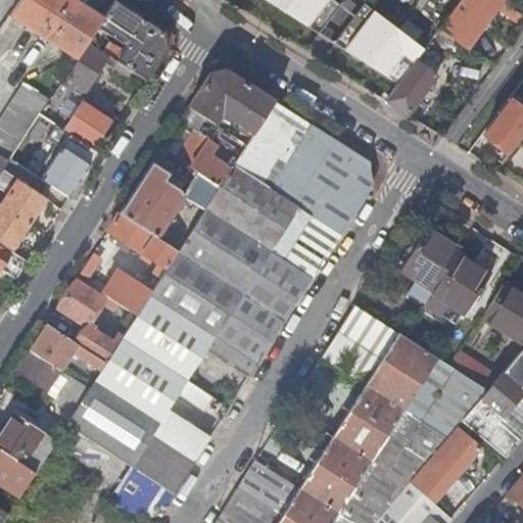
[(102,19),(114,1),(112,0),(20,0),(10,16),(68,54),(65,59),(73,63),(88,41),(97,27),(102,19)]
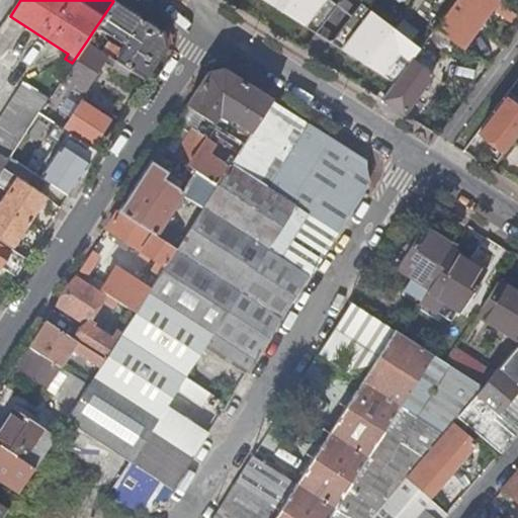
[(265,0),(315,31),(335,0),(265,0)]
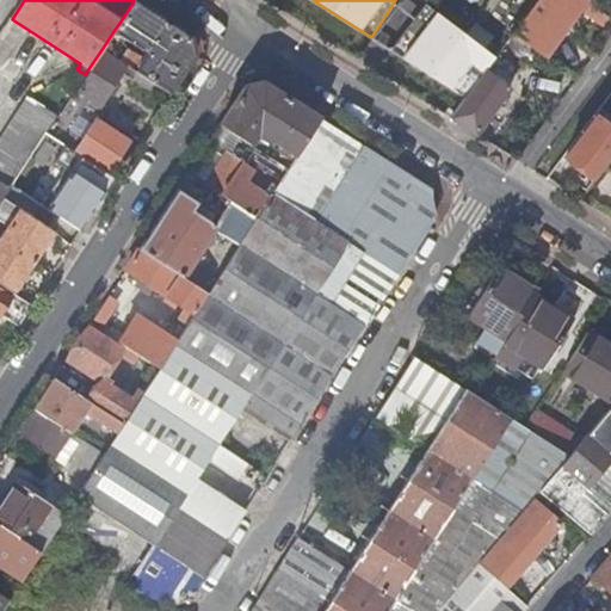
[(420,0),(390,49),(464,97),(488,66),(505,42),(438,0),(420,0)]
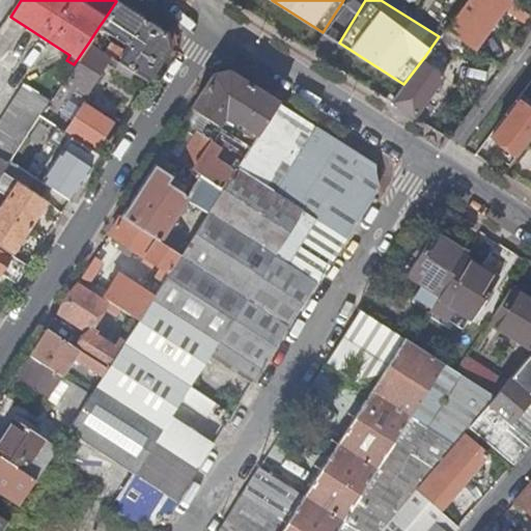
[(465,0),(445,28),(452,34),(462,22),(472,30),(494,0),(465,0)]
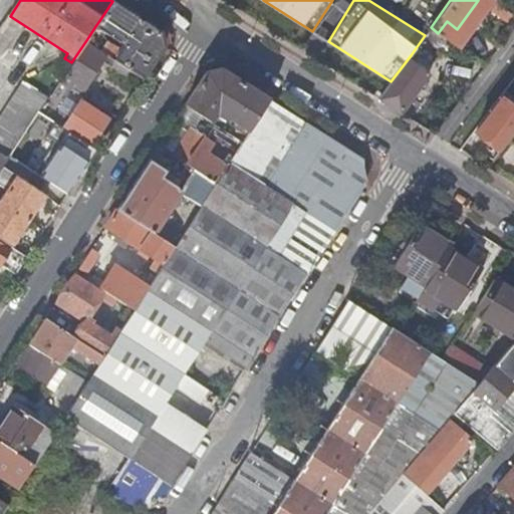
[(133,71),(143,77),(163,45),(161,31),(112,1),(100,19),(95,26),(124,45),(115,59),(133,71)]
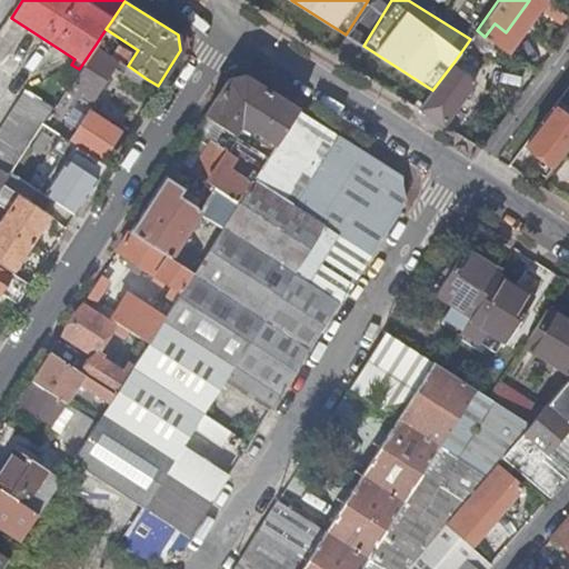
[(66,89),(79,69),(71,65),(75,59),(11,18),(0,33),(0,189),(11,172),(19,160),(37,133),(42,125),(66,89)]
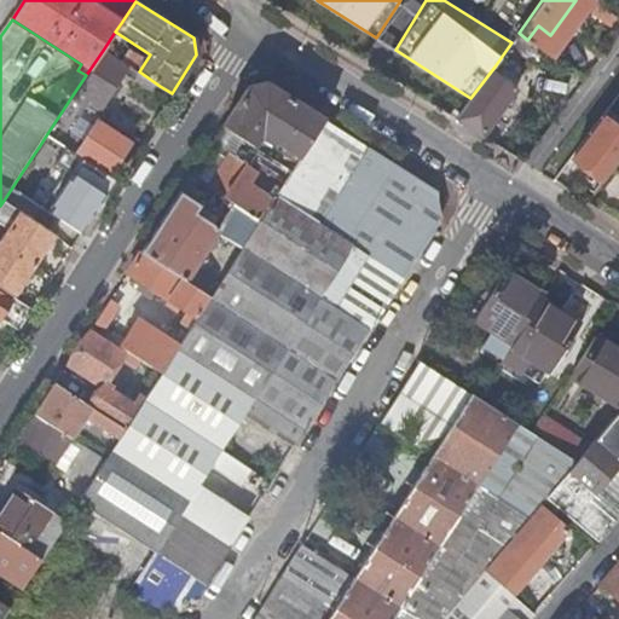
[(495,67),(502,71),(503,73),(518,53),(527,40),(519,33),(512,42),(495,67)]
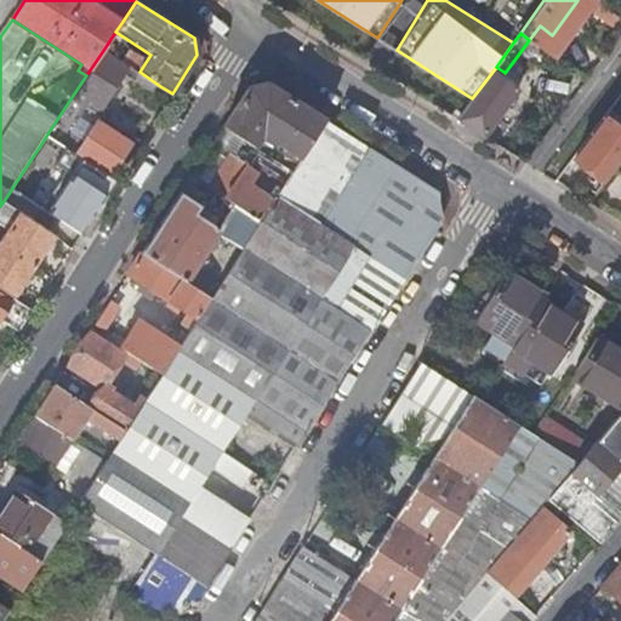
[(529,40),(519,53),(536,66),(546,53),(529,40)]
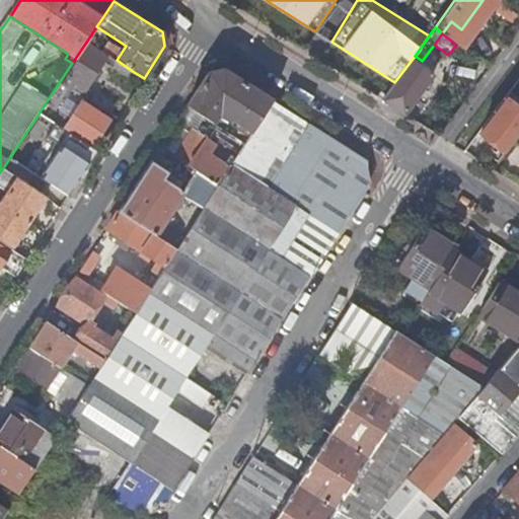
[(72,63),(60,81),(69,87),(69,88),(72,83),(82,90),(83,88),(103,58),(106,54),(87,41),(72,63)]
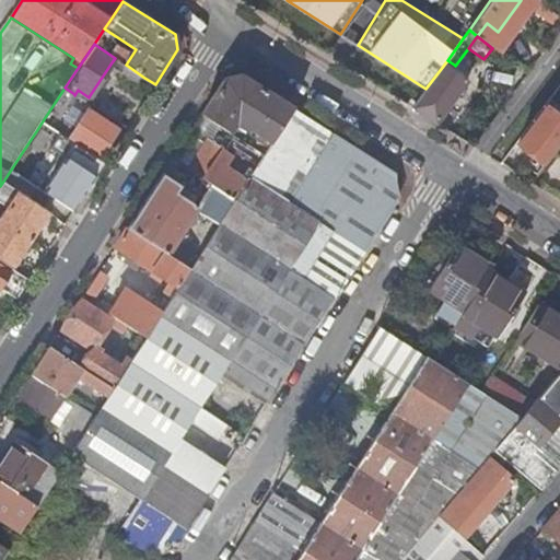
[(126,65),(115,58),(112,62),(141,82),(144,78),(126,65)]
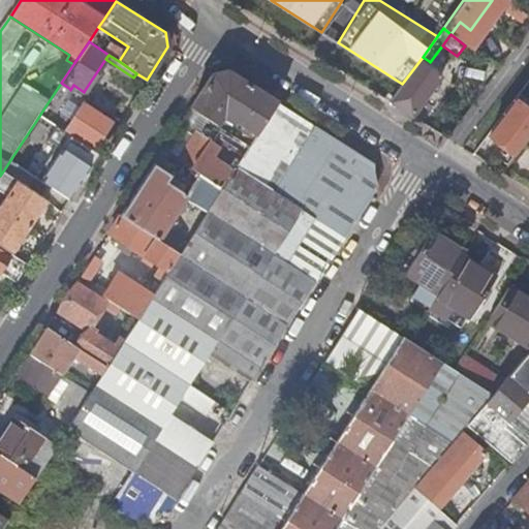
[(402,84),(390,101),(411,115),(440,75),(426,65),(429,61),(423,57),(402,84)]
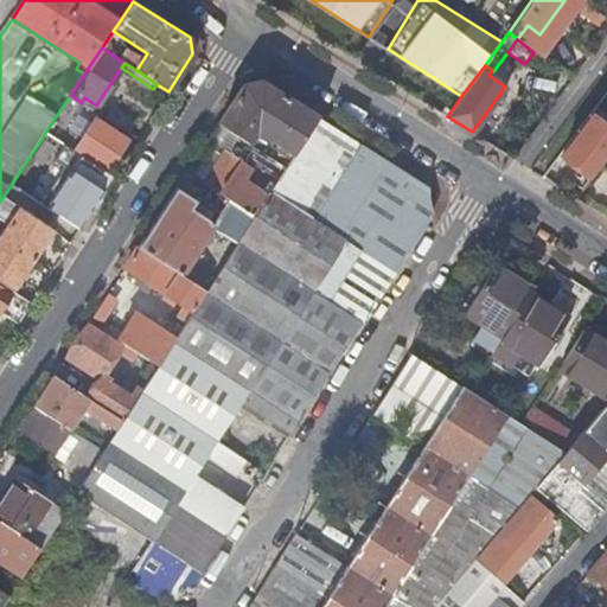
[(295,154),(301,144),(318,117),(262,82),(243,87),(219,123),(249,142),(256,133),(269,141),(270,139),(295,154)]
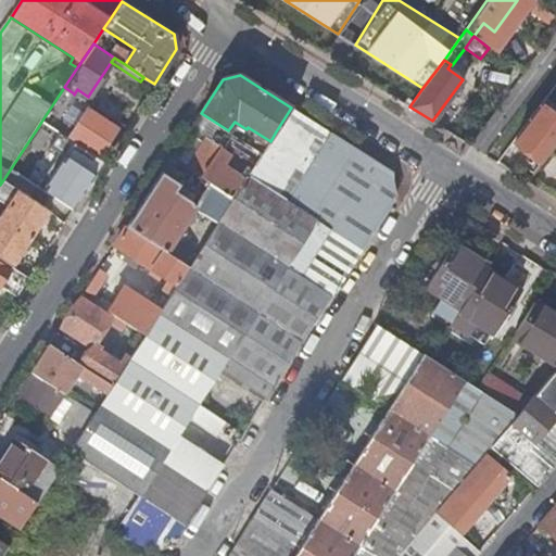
[(77,89),(74,95),(88,103),(93,97),(89,95),(88,97),(77,89)]
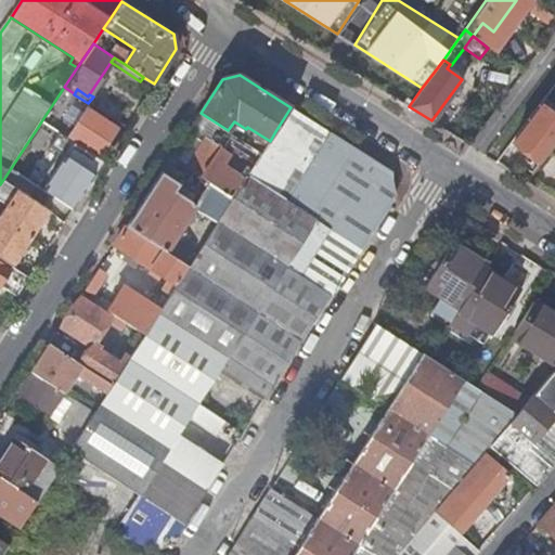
[(74,94),(74,93),(52,127),(68,137),(75,126),(71,123),(78,112),(82,114),(88,107),(90,104),(88,103),(74,94)]
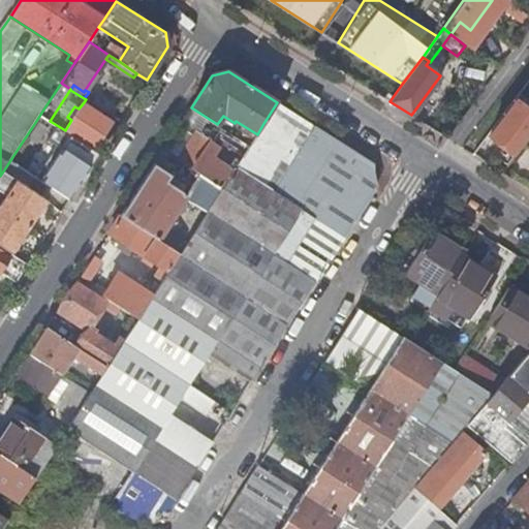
[(490,134),(516,154),(528,135),(528,109),(518,100),(490,134)]
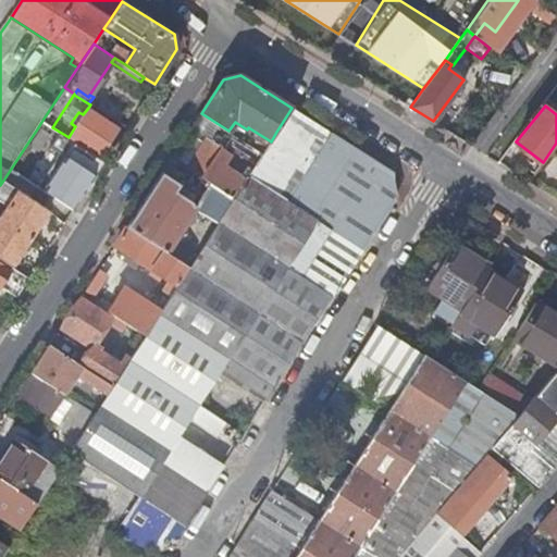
[(75,126),(69,137),(98,157),(116,127),(88,108),(83,114),(78,112),(71,123),(75,126)]
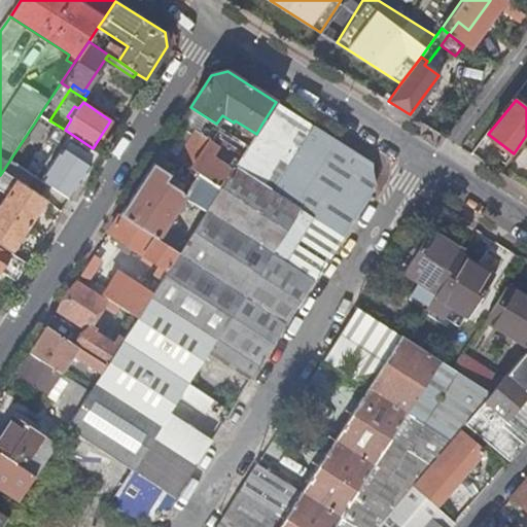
[(301,207),(344,234),(375,186),(369,161),(276,102),(261,125),(290,143),(264,183),(301,207)]
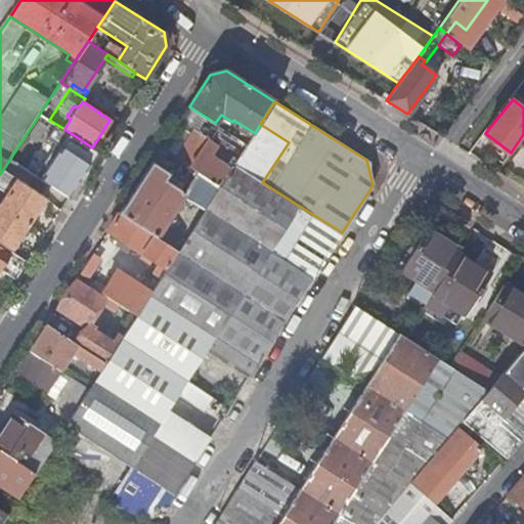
[(57,126),(39,115),(34,123),(52,135),(57,126)]
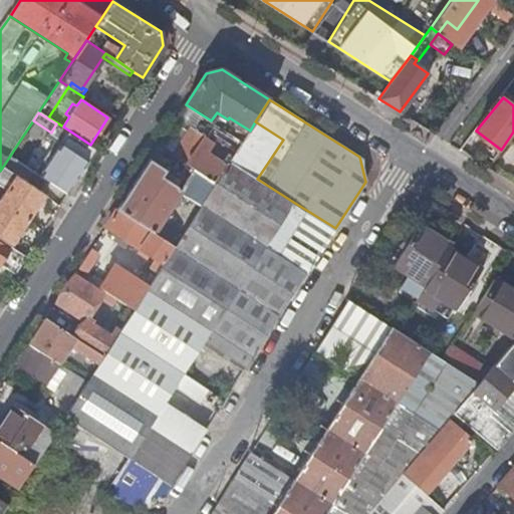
[(243,141),(250,131),(229,117),(228,119),(217,112),(211,120),(215,123),(243,141)]
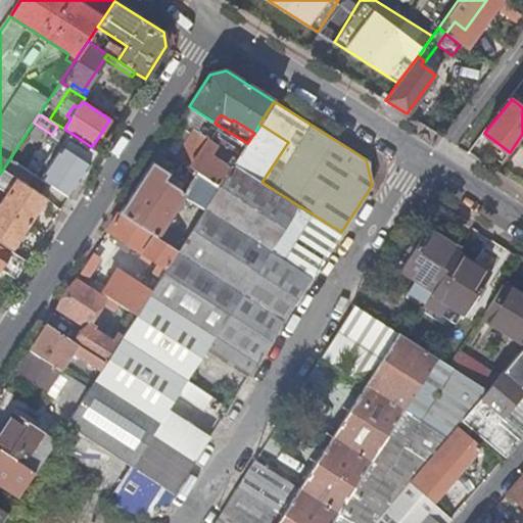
[(234,164),(262,182),(288,142),(259,124),(254,133),(247,143),(240,155),(234,164)]
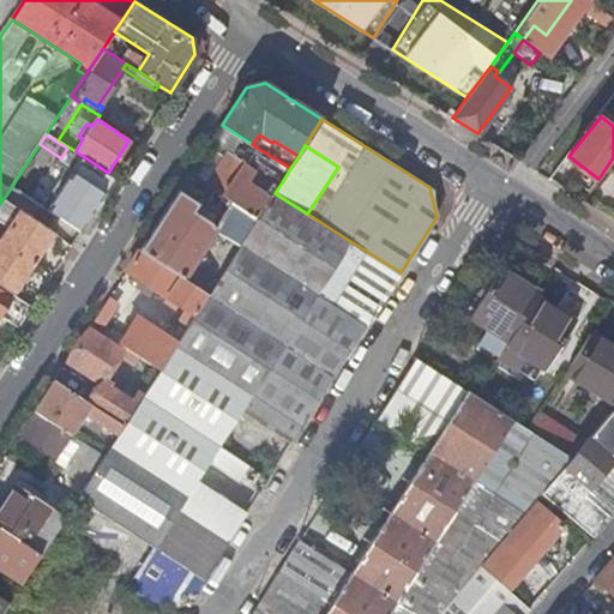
[(248,161),(282,182),(290,168),(257,148),(248,161)]
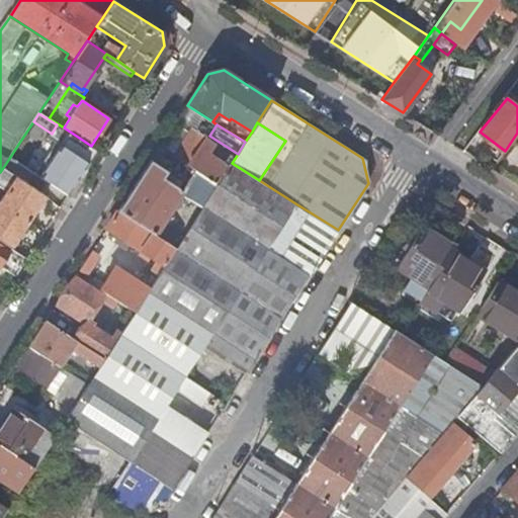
[(197,171),(218,184),(229,167),(207,154),(213,143),(206,139),(208,135),(199,128),(196,133),(192,130),(175,157),(197,171)]
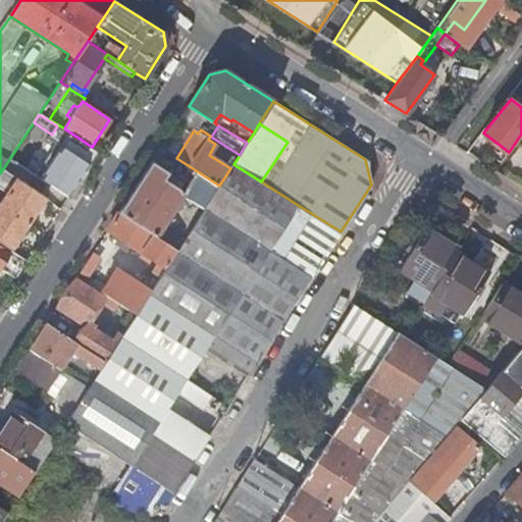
[(49,157),(59,140),(54,137),(43,154),(49,157)]
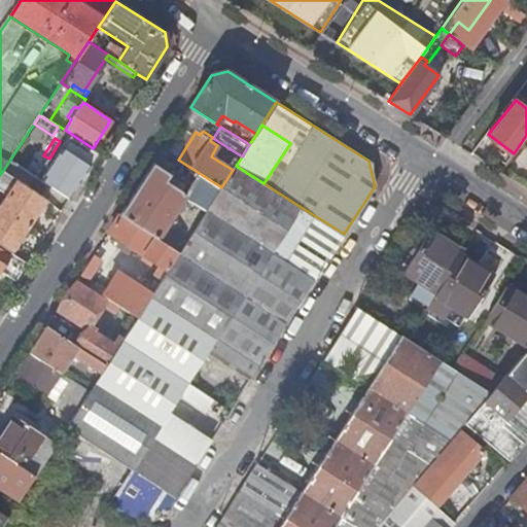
[(44,166),(39,173),(64,187),(83,156),(60,141),(49,159),(44,166)]
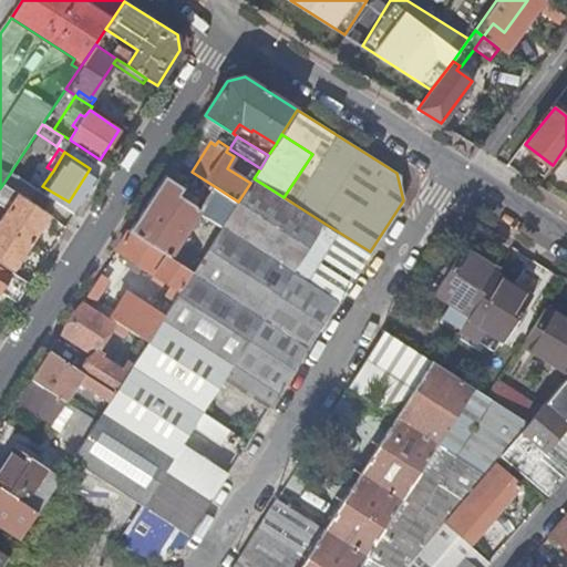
[(19,160),(11,172),(40,191),(42,186),(48,178),(19,160)]
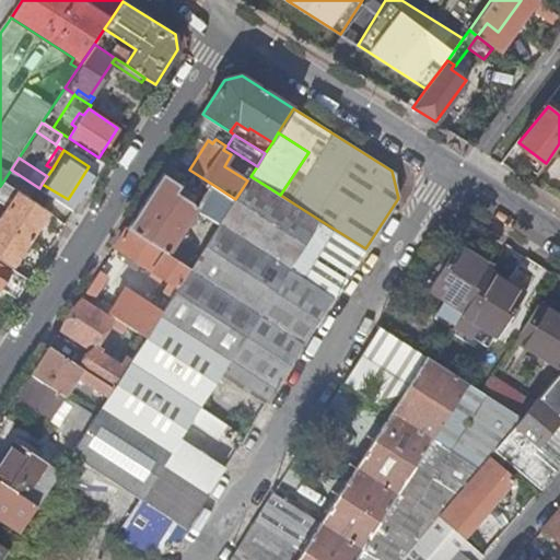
[(194,233),(208,242),(221,222),(235,199),(213,185),(199,207),(176,191),(181,186),(163,174),(128,228),(167,254),(178,238),(183,242),(187,235),(183,232),(188,223),(193,226),(198,220),(193,216),(196,210),(205,216),(194,233)]
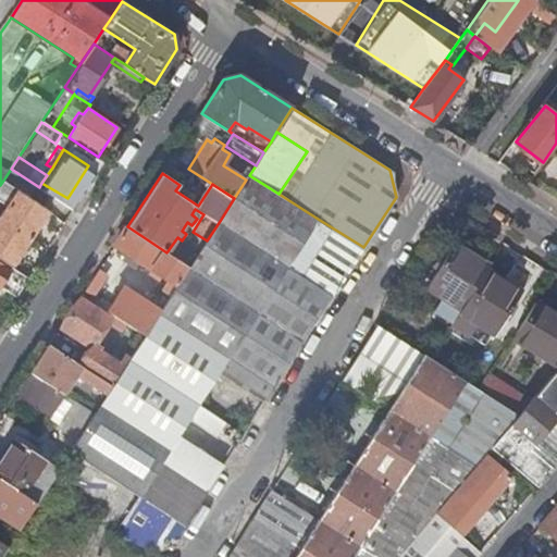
[(287,267),(318,219),(279,194),(249,175),(246,180),(234,198),(220,221),(287,267)]
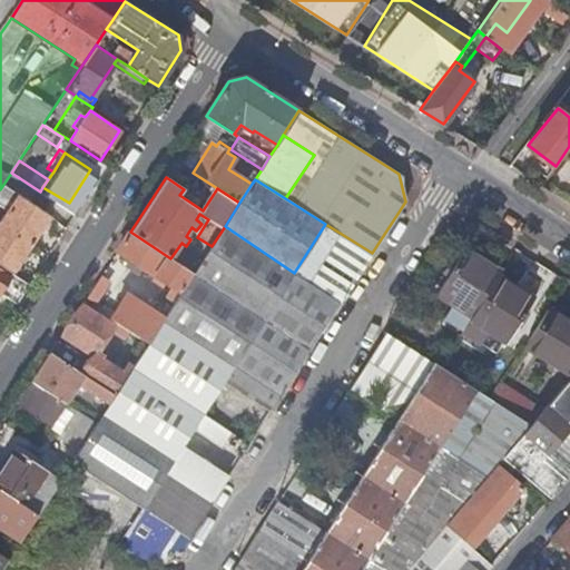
[(18,194),(0,219),(0,264),(12,272),(50,215),(18,194)]
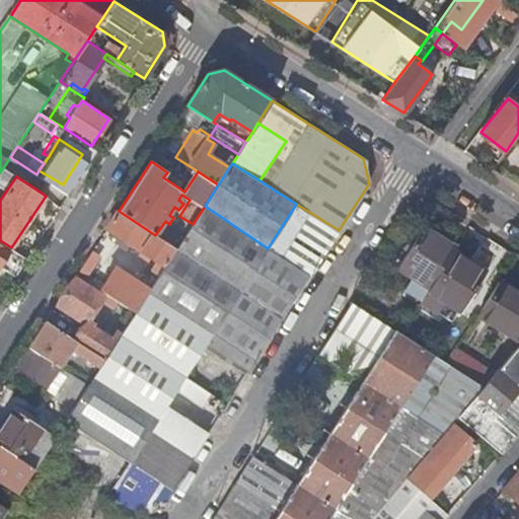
[(274,251),(310,275),(339,230),(296,204),(268,248),(274,251)]
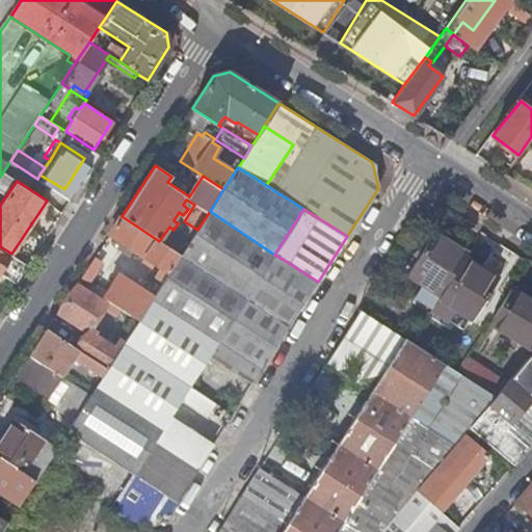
[(180,257),(245,299),(269,262),(275,266),(281,258),(274,255),(210,211),(197,230),(181,255),(180,257)]
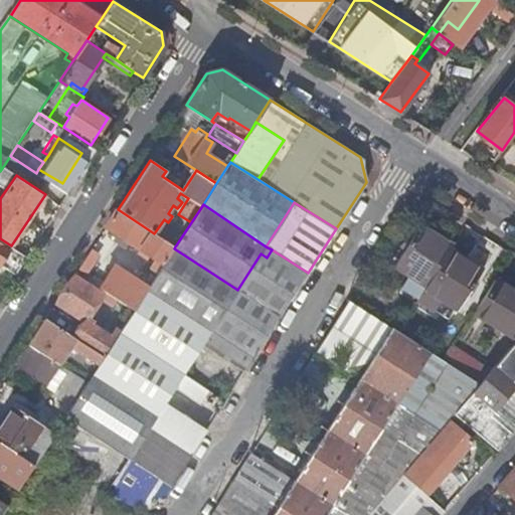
[(131,242),(164,265),(174,248),(175,246),(154,233),(118,209),(107,227),(116,233),(131,242)]
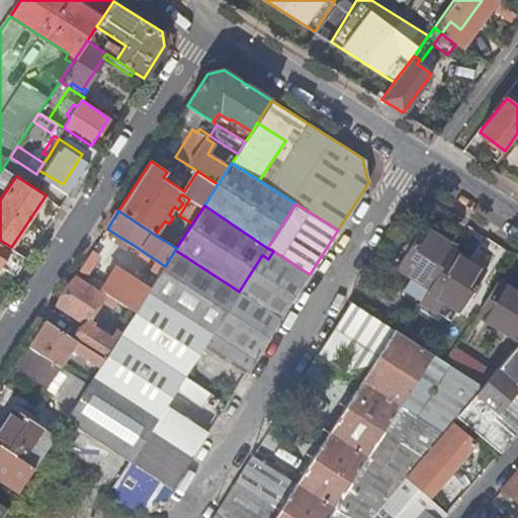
[(396,267),(427,287),(428,287),(451,250),(454,246),(453,245),(422,227),(396,267)]
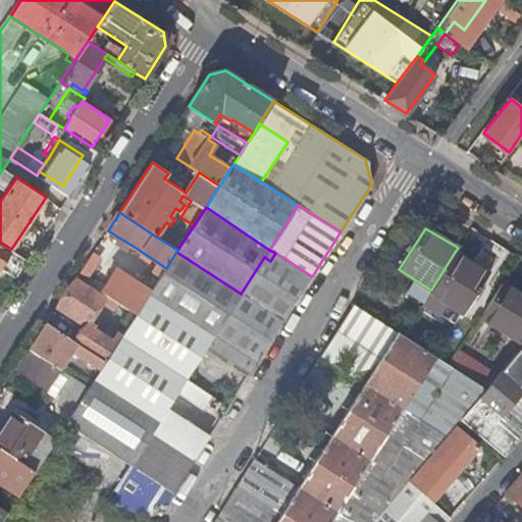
[(129,251),(133,246),(117,237),(114,242),(129,251)]
